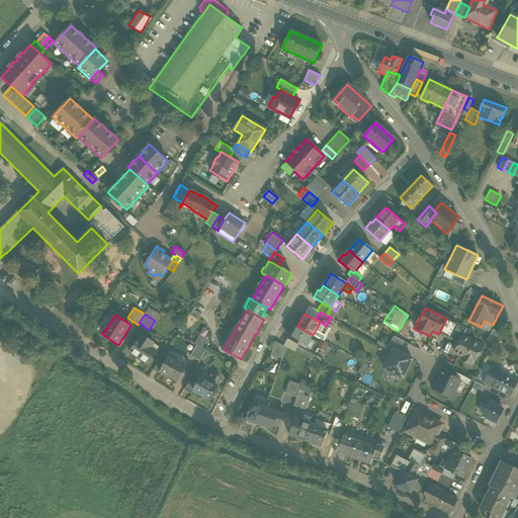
[(446,319),(439,333),(448,338),(456,323),(446,318),(446,319)]
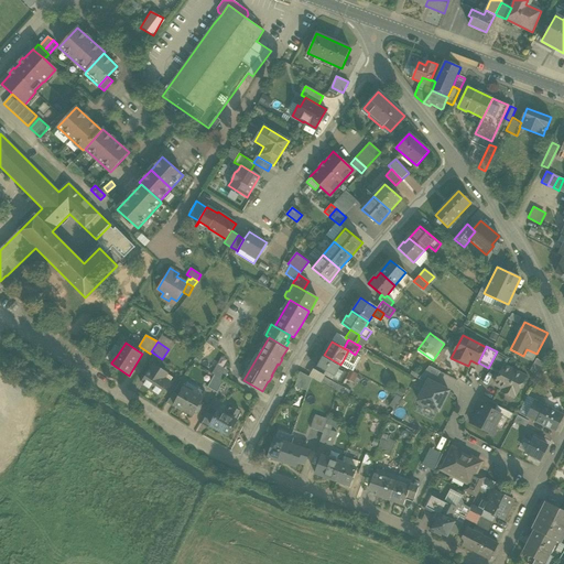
[(355,355),(349,350),(348,350),(344,359),(353,365),(358,356),(355,355)]
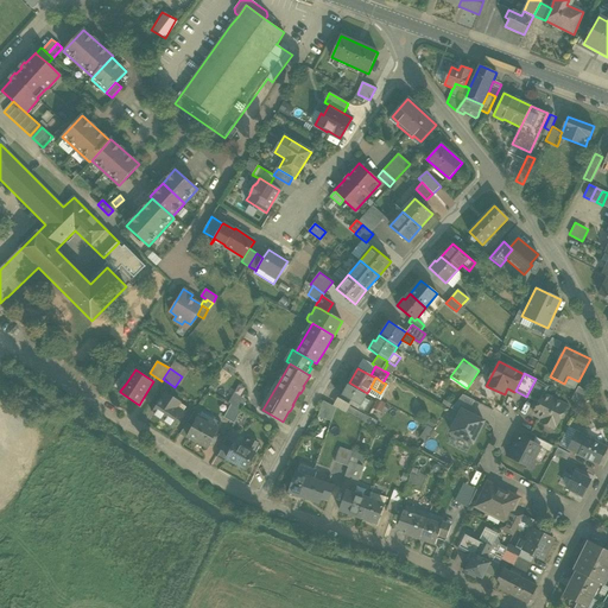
[(548,386),(536,379),(526,397),(539,403),(543,394),(544,394),(548,386)]
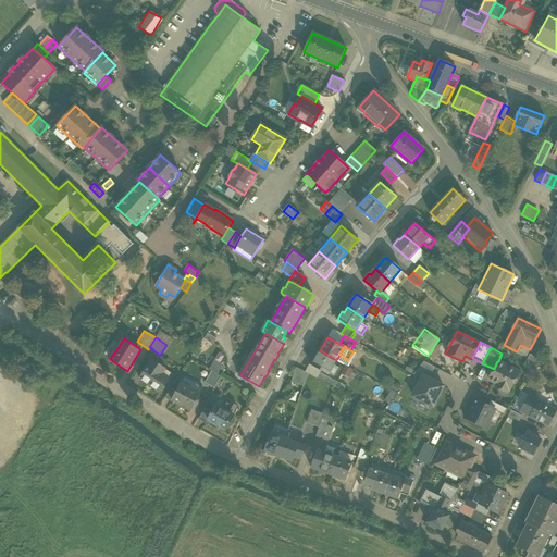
[(115,351),(109,348),(104,355),(110,358),(115,351)]
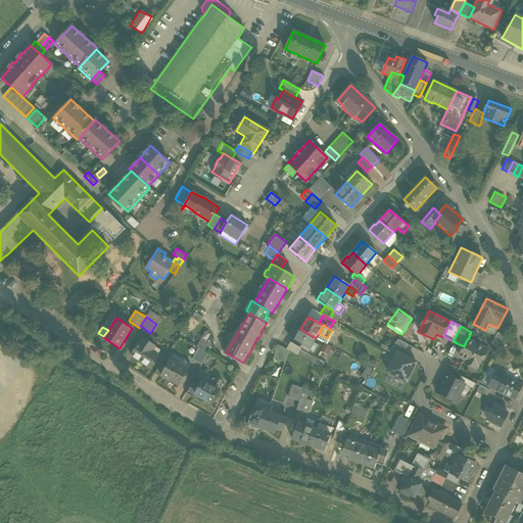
[(316,338),(300,329),(297,335),(295,334),(291,341),(302,347),(308,351),(314,343),(316,338)]
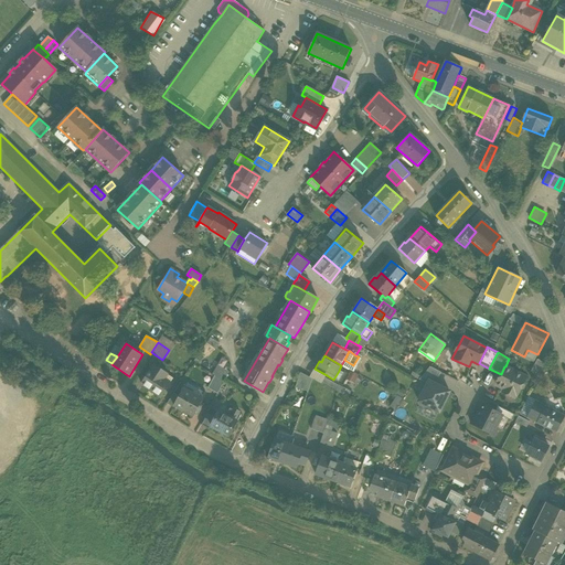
[(545,364),(537,359),(531,372),(539,376),(545,364)]
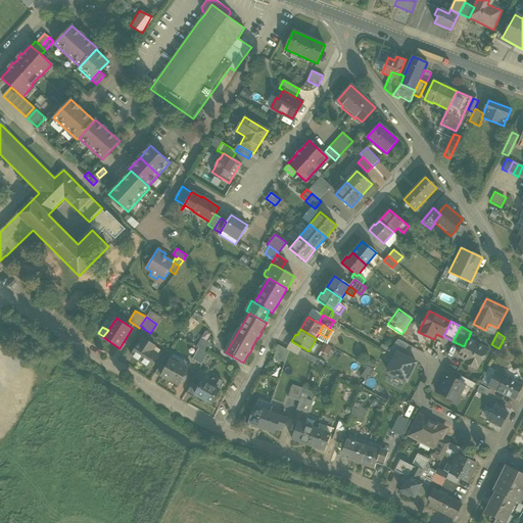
[(151,344),(143,339),(140,343),(149,348),(151,344)]
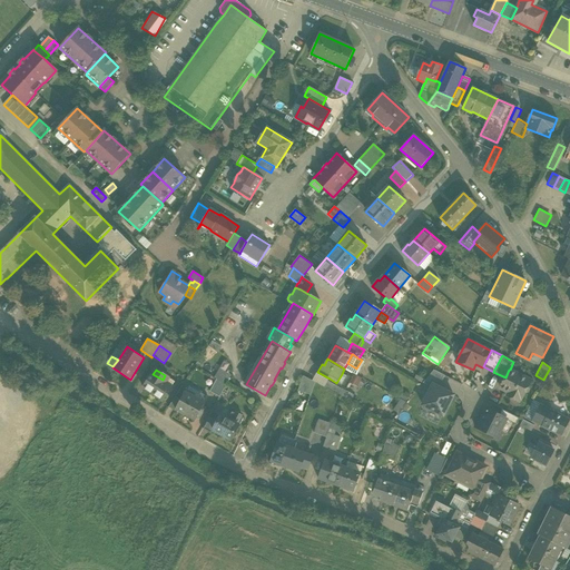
[(510,370),(509,370),(505,377),(500,387),(509,393),(508,396),(519,402),(520,399),(521,400),(524,393),(527,393),(529,389),(528,386),(531,381),(510,370)]
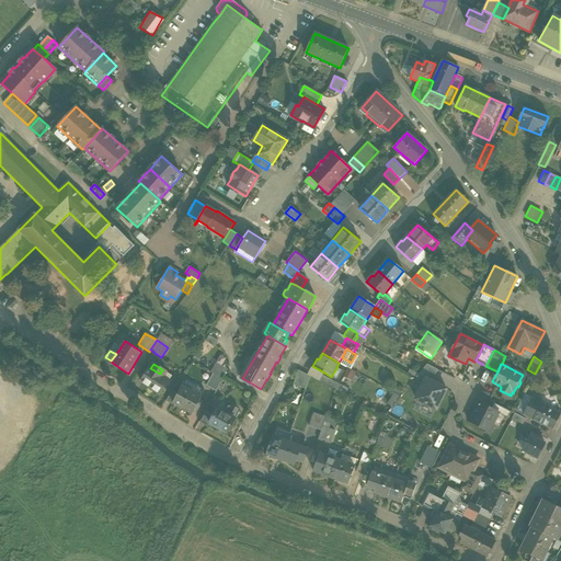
[(319,381),(322,375),(324,373),(312,366),(308,375),(310,377),(319,381)]
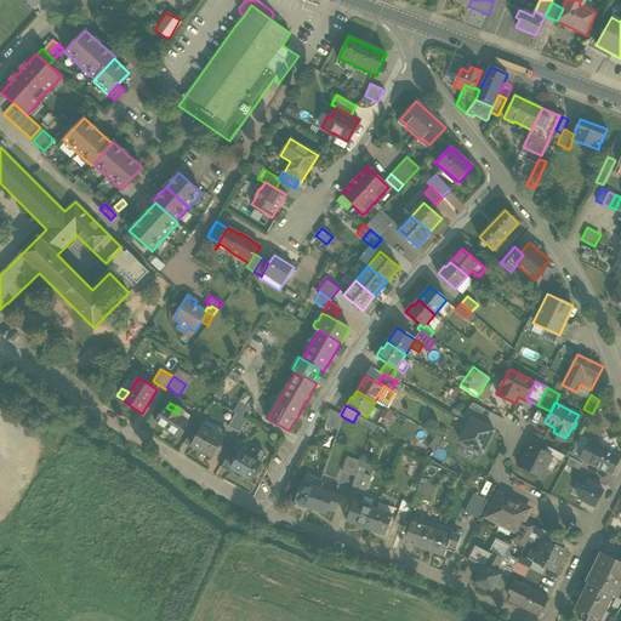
[(177,414),(166,408),(157,423),(177,437),(187,421),(177,414)]
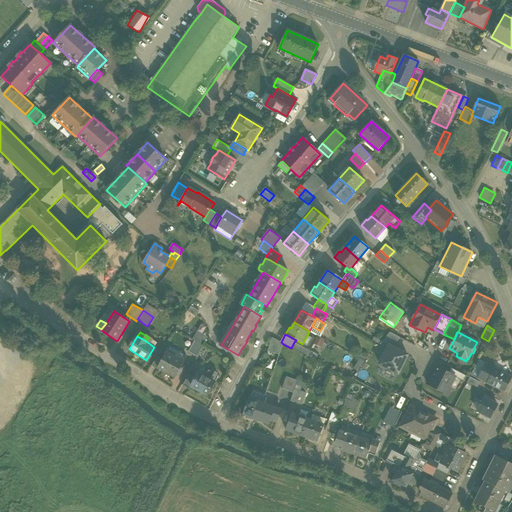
[(307,336),(302,344),(309,347),(314,339),(307,336)]
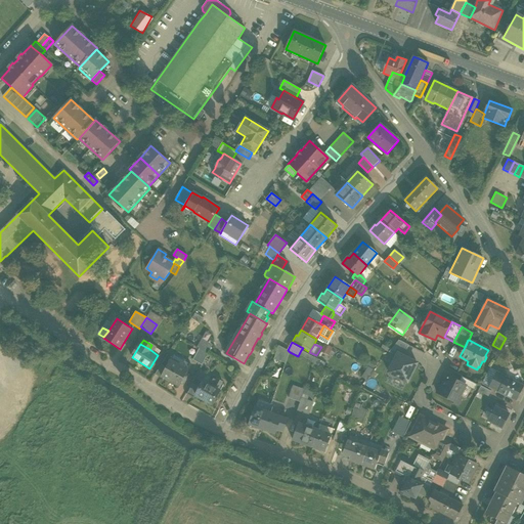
[(324,344),(321,351),(328,354),(332,347),(324,344)]
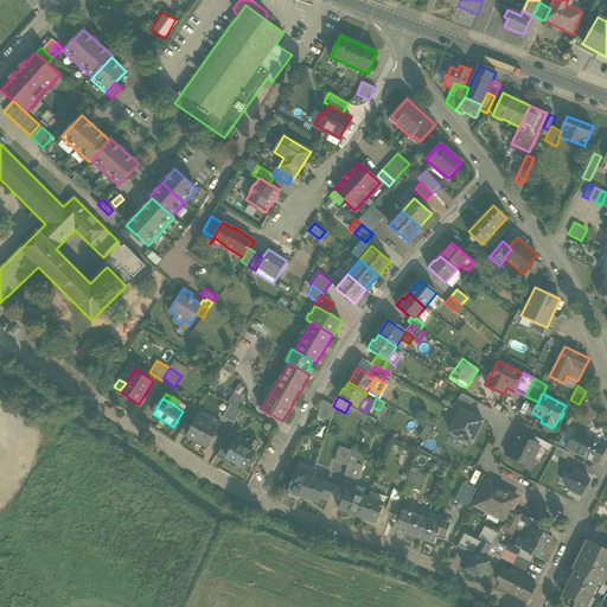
[(331,421),(336,408),(333,406),(323,401),(318,416),(331,421)]
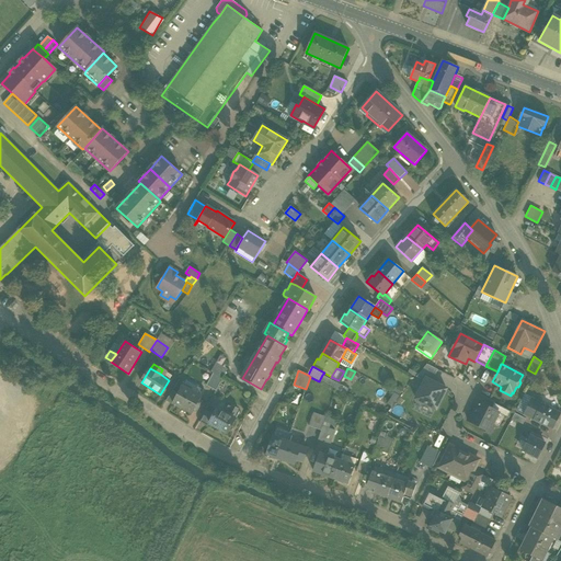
[(214,373),(206,386),(216,391),(224,378),(214,373)]
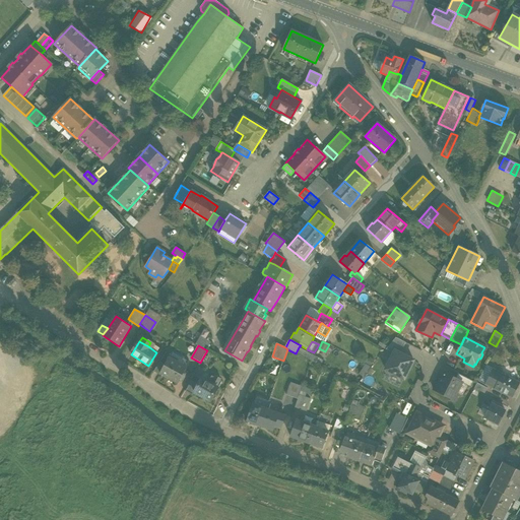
[(299,347),(296,353),(308,360),(311,354),(299,347)]
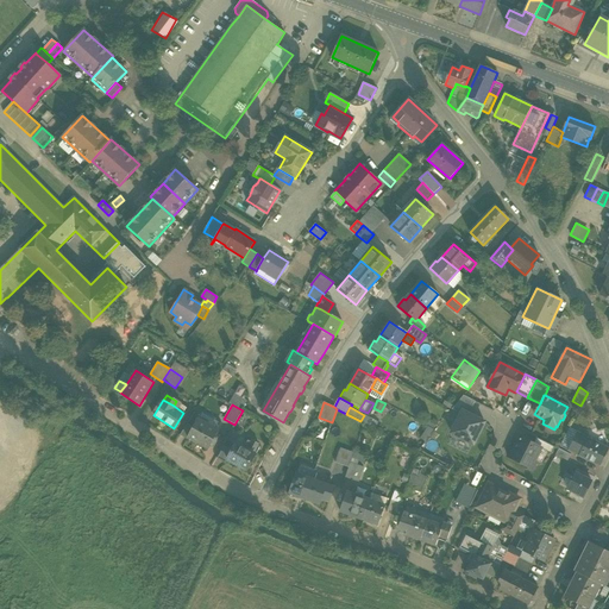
[(484,421),(462,410),(451,432),(473,444),(484,421)]
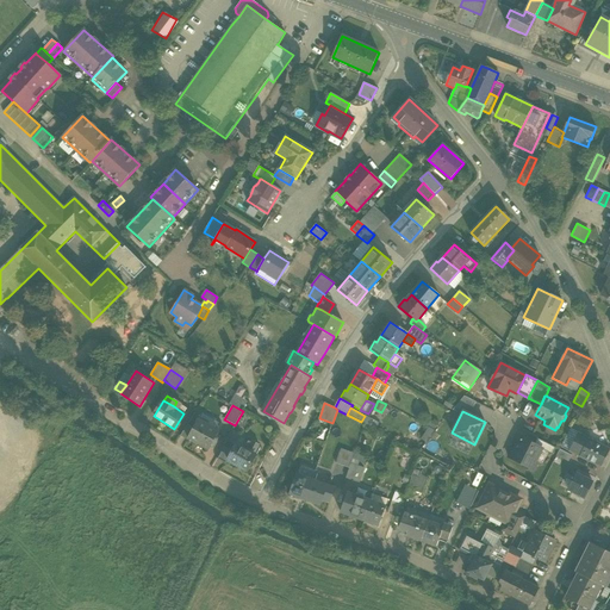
[(219,423),(203,414),(199,419),(194,428),(188,439),(190,440),(190,439),(207,449),(209,450),(219,430),(218,430),(216,429),(219,423)]
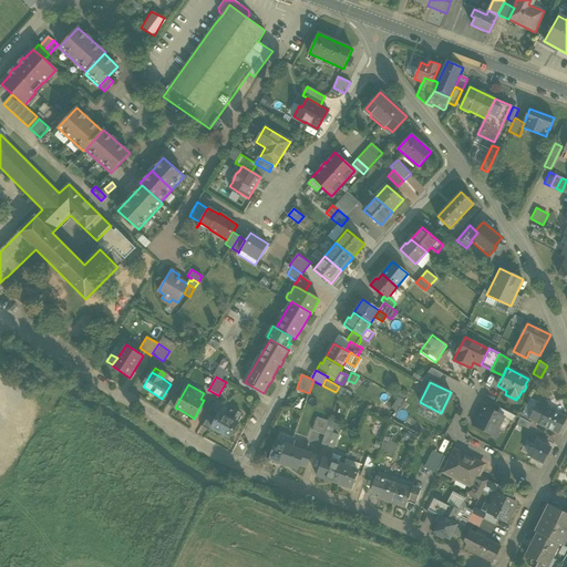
[(174,394),(167,405),(175,409),(175,408),(181,398),(174,394)]
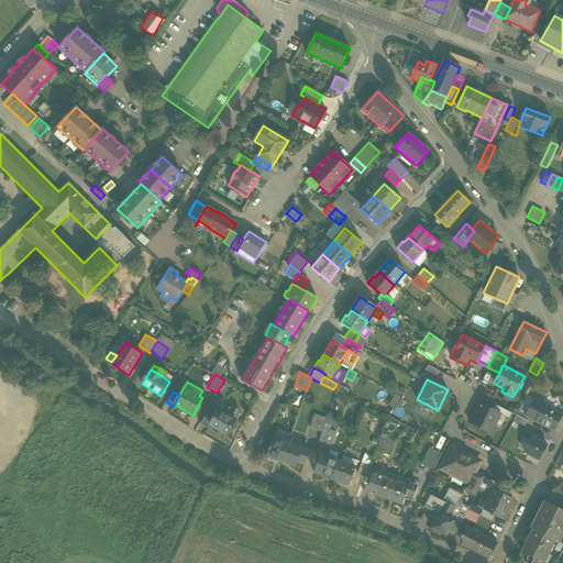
[(562,415),(533,399),(525,417),(554,431),(562,415)]
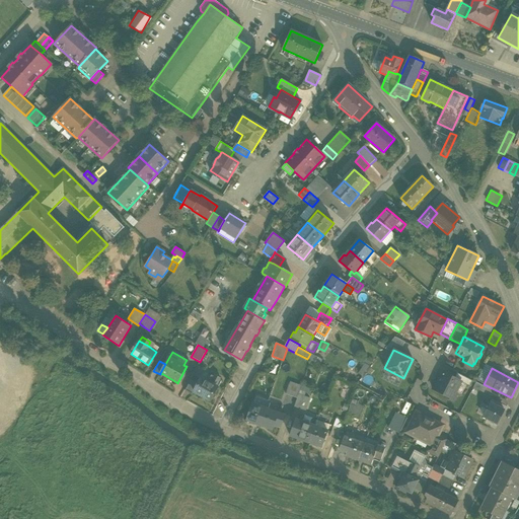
[(454,378),(443,372),(438,382),(435,383),(433,388),(446,395),(447,398),(451,400),(454,399),(456,395),(455,392),(461,382),(454,378)]
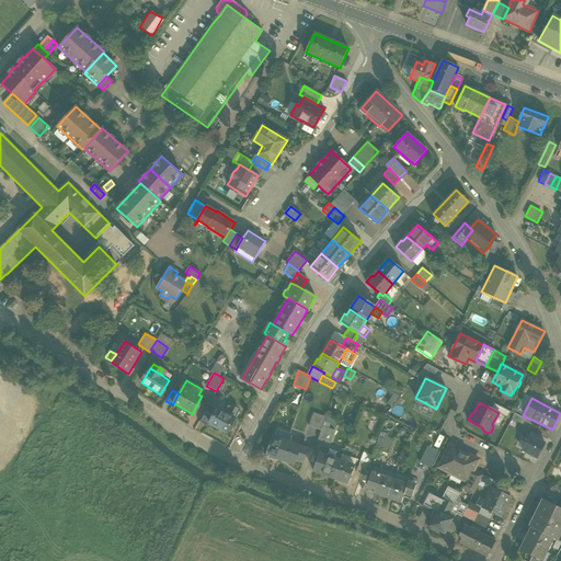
[(512,412),(494,403),(491,409),(499,413),(508,419),(512,412)]
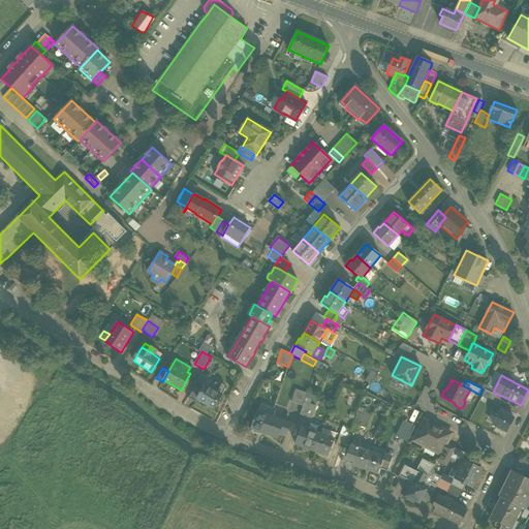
[(213,387),(205,383),(203,387),(204,389),(201,392),(197,399),(214,408),(221,395),(222,396),(226,389),(224,386),(224,385),(219,382),(219,384),(215,382),(213,387)]
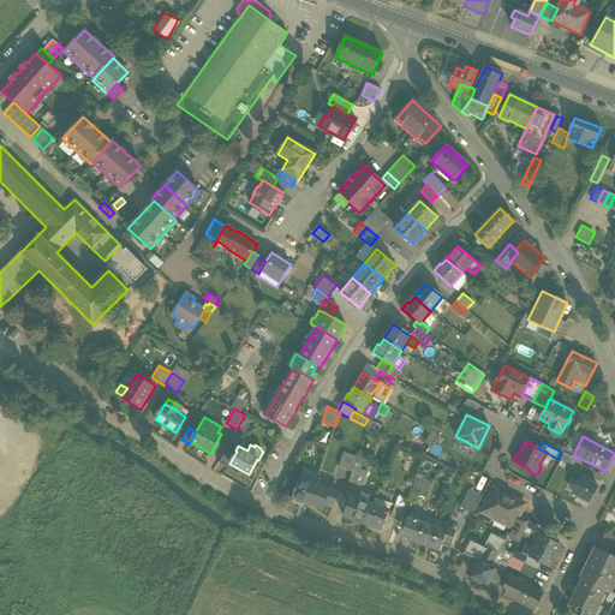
[(234,455),(226,451),(219,463),(228,467),(230,464),(234,455)]
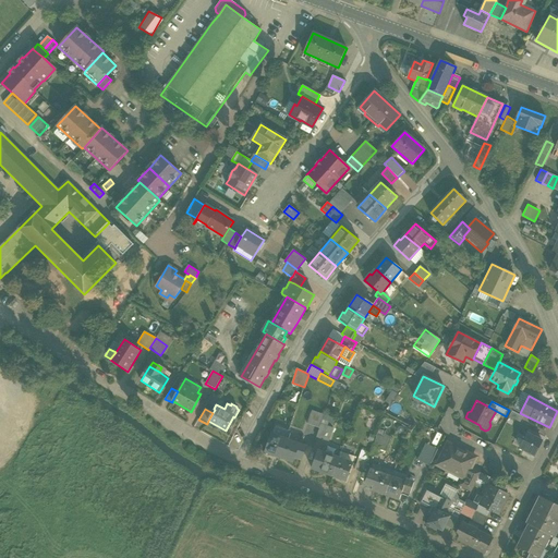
[(324,415),(312,411),(307,424),(319,428),(324,415)]
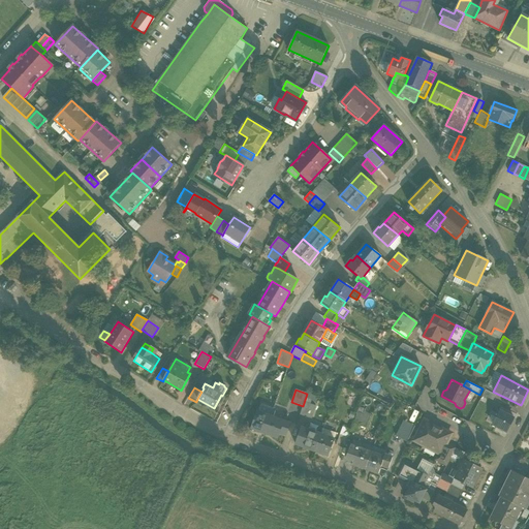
[(495,395),(485,390),(483,395),(493,400),(495,395)]
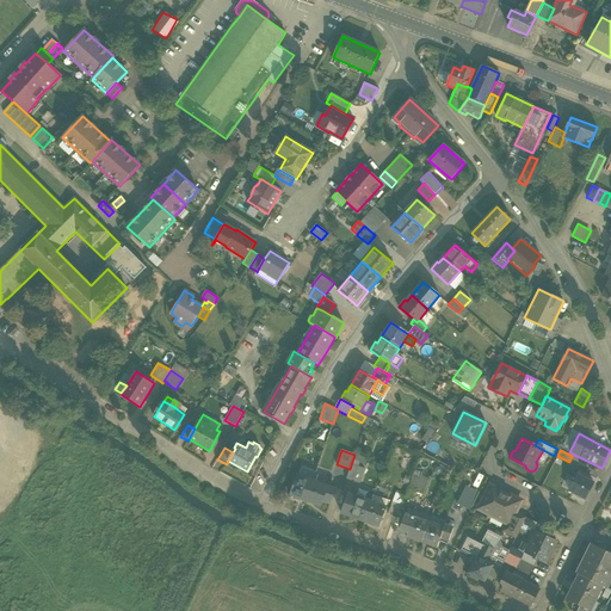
[(365,470),(351,466),(346,479),(360,483),(365,470)]
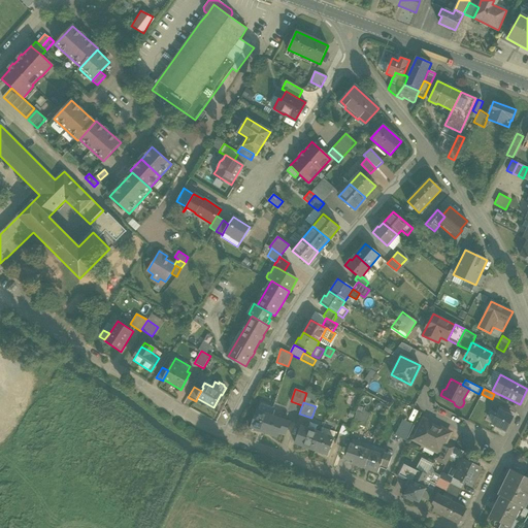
[(514,418),(488,404),(485,410),(495,416),(492,424),(506,431),(514,418)]
